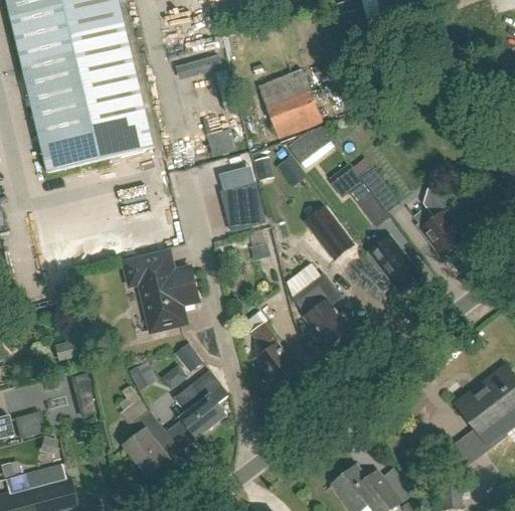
[(6,0),(48,171),(153,146),(118,0),(6,0)]
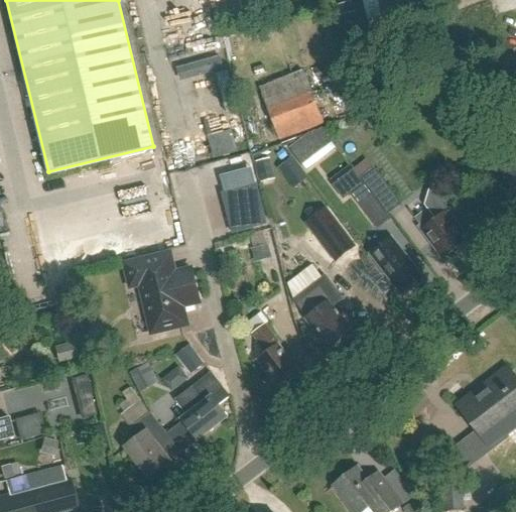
[(378,0),(384,23),(407,17),(403,3),(414,0),(435,0),(378,0)]
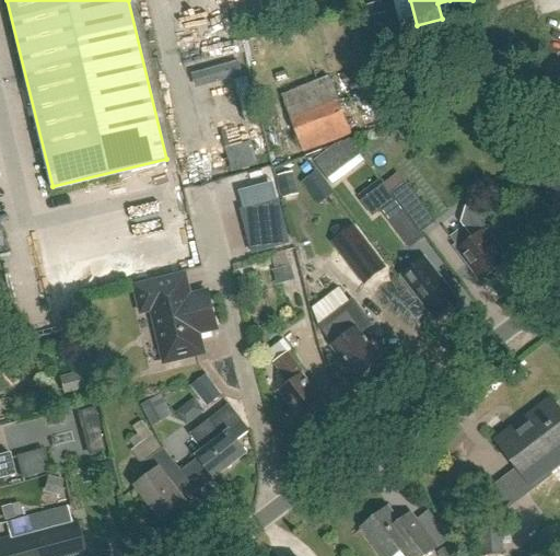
[(281,94),(301,147),(349,129),(328,76),(281,94)]
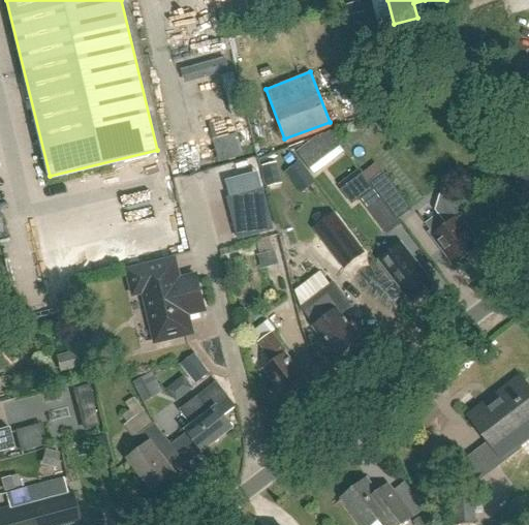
[(317,172),(348,149),(332,127),(321,135),(319,132),(299,148),(317,172)]
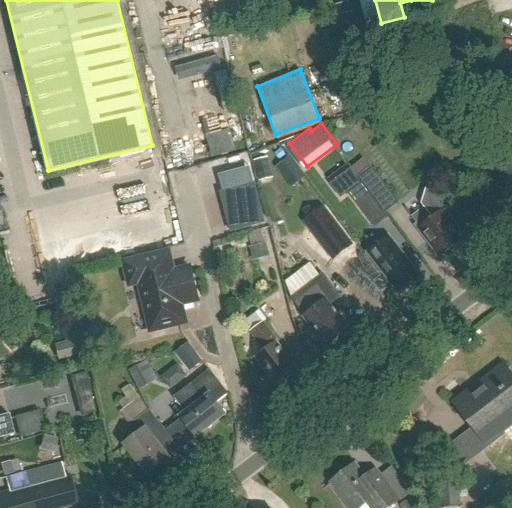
[(229,127),(207,133),(210,141),(231,135),(229,127)]
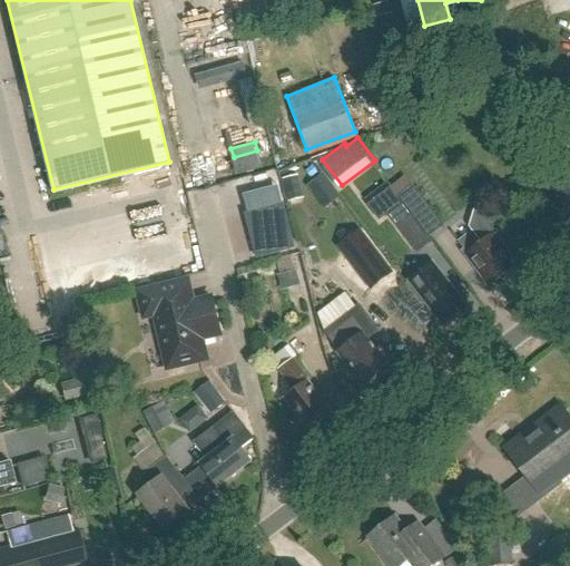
[(562,192),(569,202),(569,152),(566,146),(552,155),(563,171),(552,178),(554,182),(553,184),(560,194),(562,192)]
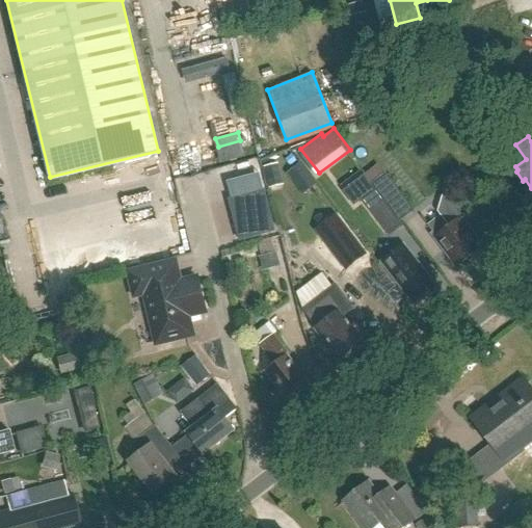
[(277,160),(265,164),(270,184),(283,181),(277,160)]
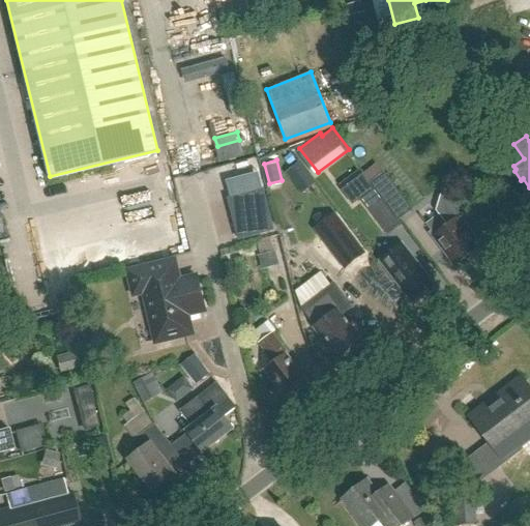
[(299,161),(287,170),(301,190),(314,179),(299,161)]
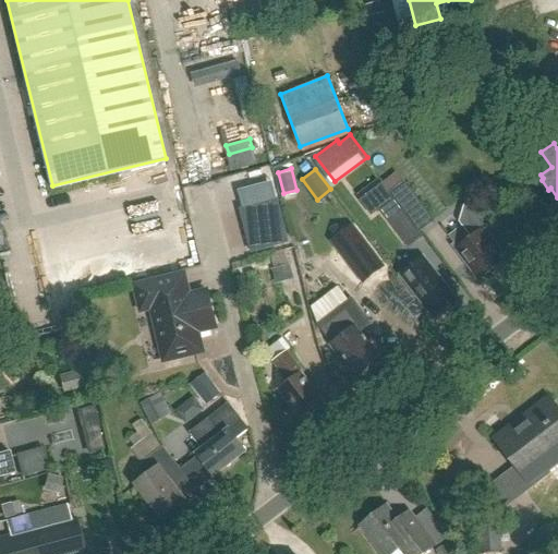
[(431,216),(401,177),(386,189),(415,227),(431,216)]
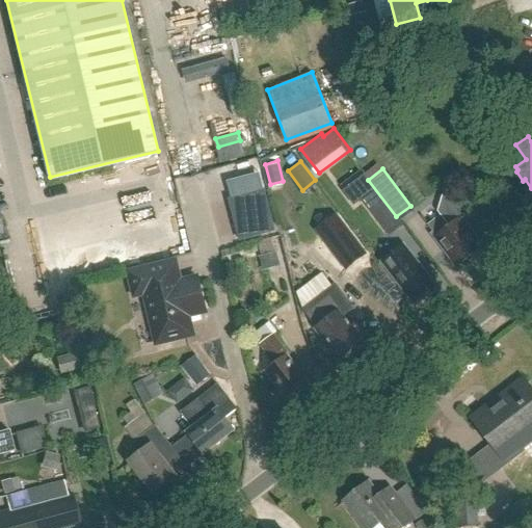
[(396,216),(368,180),(363,173),(342,188),(352,202),(360,195),(388,231),(400,221),(396,216)]
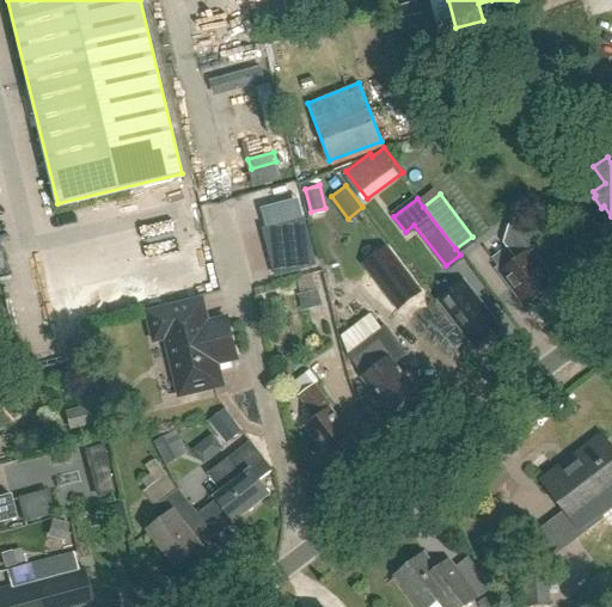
[(304,215),(264,226),(276,273),(316,262),(304,215)]
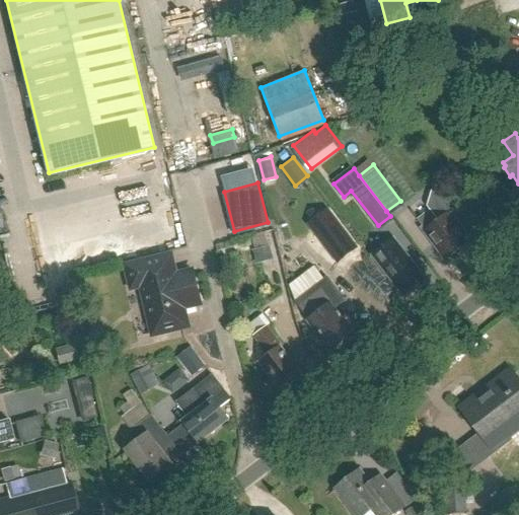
[(433,241),(444,256),(468,238),(448,211),(455,206),(437,182),(420,196),(428,207),(416,216),(425,228),(422,230),(431,242),(433,241)]
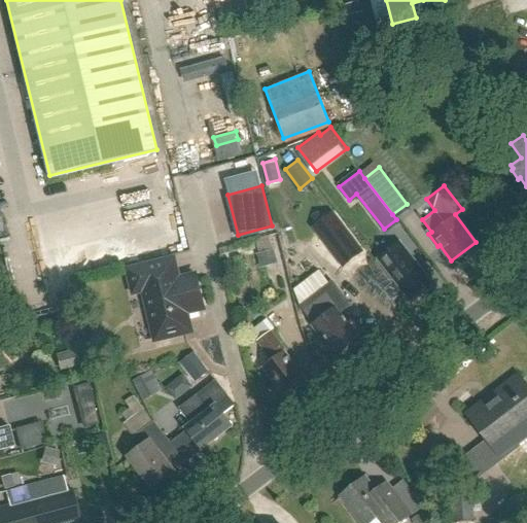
[(345,263),(362,249),(331,210),(315,223),(345,263)]
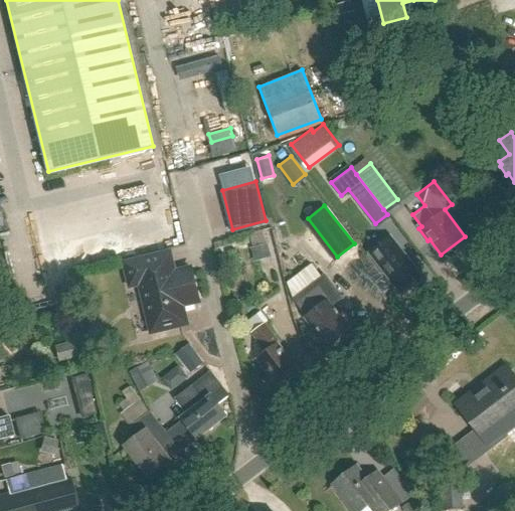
[(398,291),(420,274),(388,233),(367,250),(398,291)]
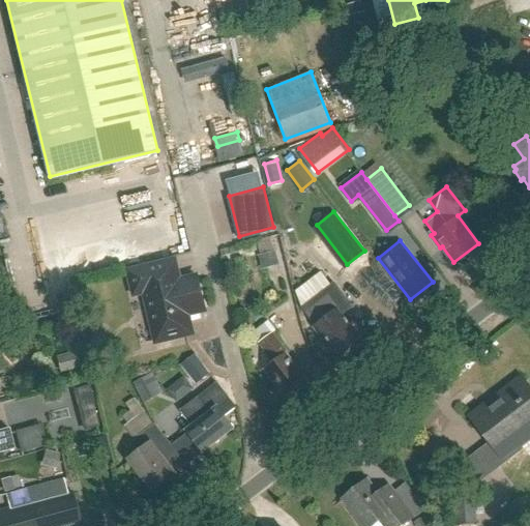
[(274,247),(258,252),(262,265),(277,261),(274,247)]
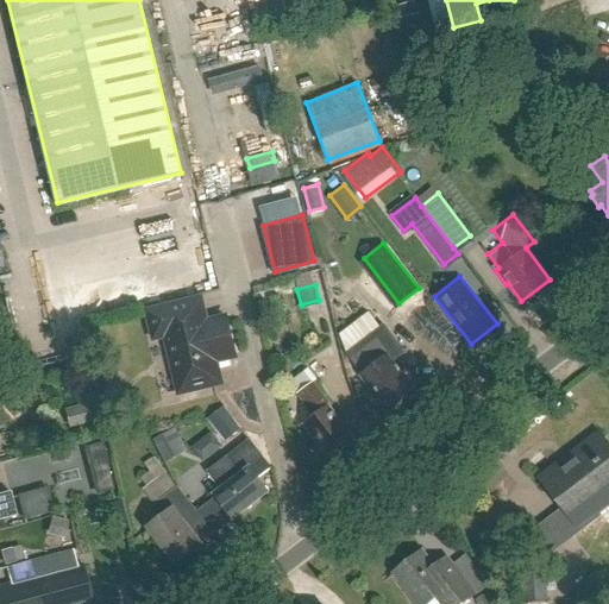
[(232,352),(223,315),(194,321),(188,299),(145,309),(151,334),(163,331),(177,389),(217,379),(211,357),(232,352)]
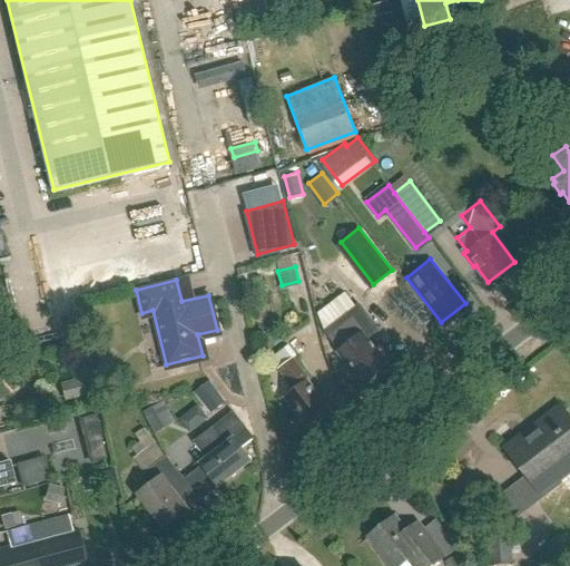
[(330,323),(359,301),(349,288),(320,310),(330,323)]
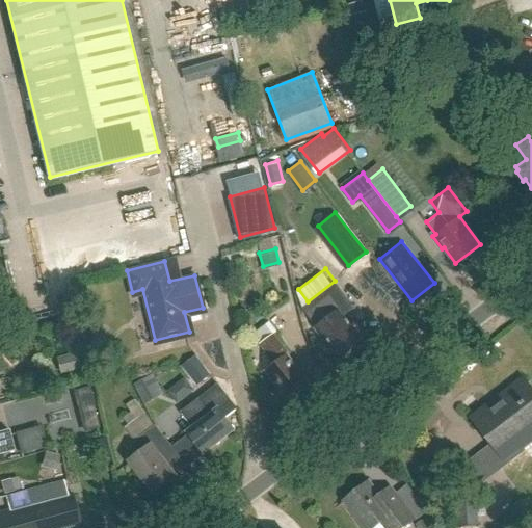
[(316,326),(337,353),(358,337),(341,315),(352,306),(335,283),(302,308),(317,326),(316,326)]
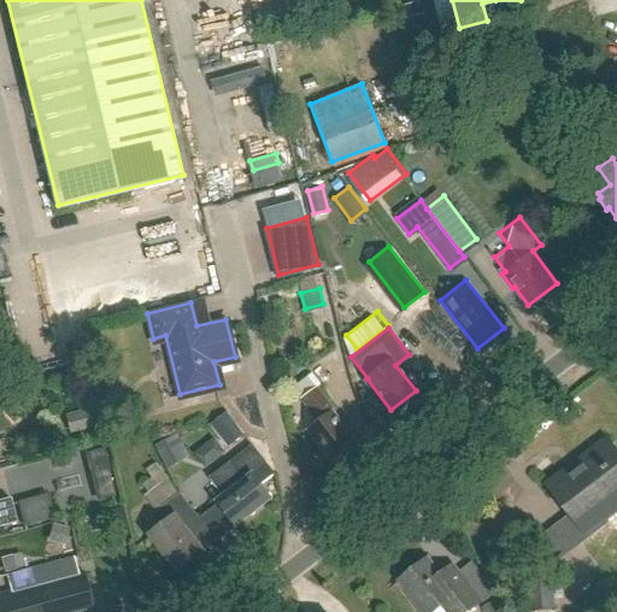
[(307,428),(331,460),(357,442),(333,411),(335,410),(317,386),(301,398),(317,419),(307,428)]
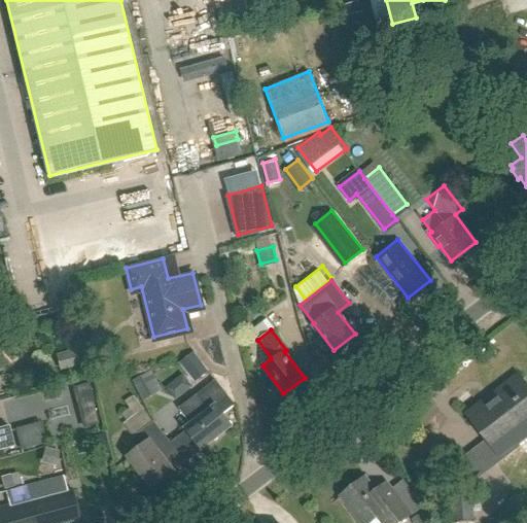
[(179,360),(195,380),(208,370),(194,350),(179,360)]
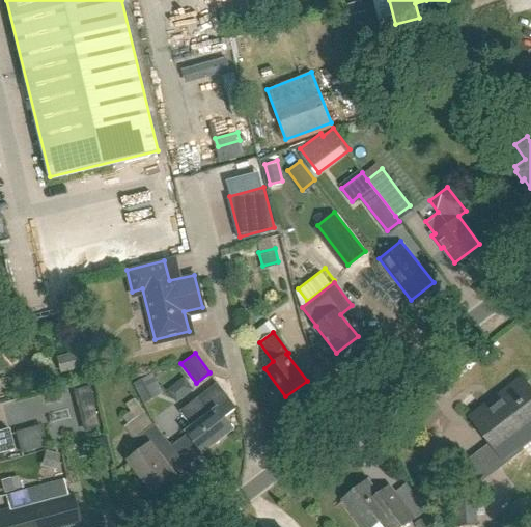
[(134,381),(139,391),(144,400),(163,390),(158,381),(152,370),(134,381)]
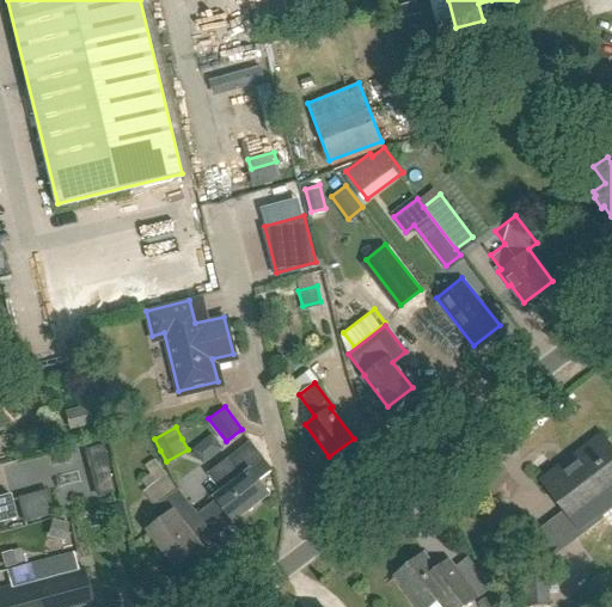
[(611,446),(603,434),(543,478),(565,508),(548,522),(564,545),(603,515),(603,514),(601,513),(611,503),(611,446)]
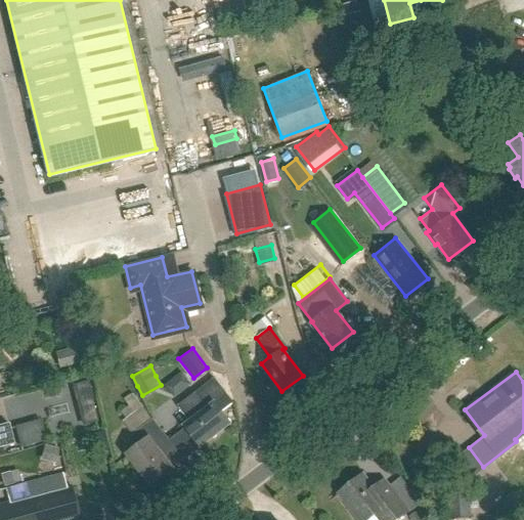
[(188,420),(183,423),(199,443),(228,421),(220,409),(230,401),(212,377),(192,392),(194,394),(178,406),(188,420)]
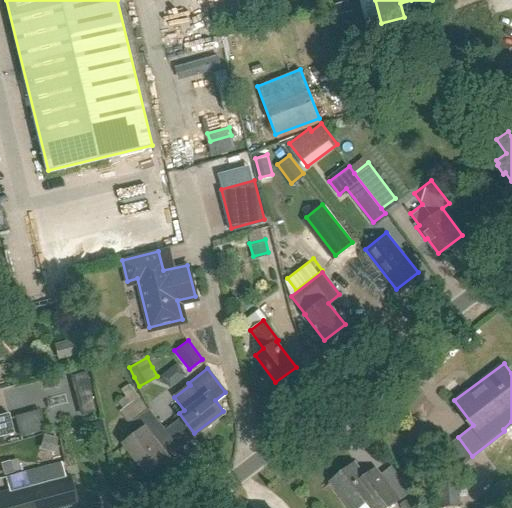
[(85,371),(70,375),(72,385),(88,380),(85,371)]
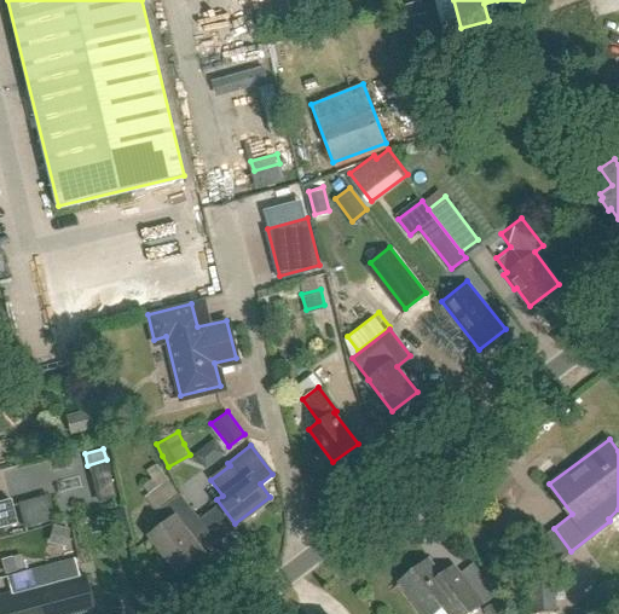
[(144,497),(155,513),(165,526),(151,537),(177,571),(202,551),(184,526),(197,516),(156,462),(145,470),(152,479),(144,485),(150,492),(144,497)]
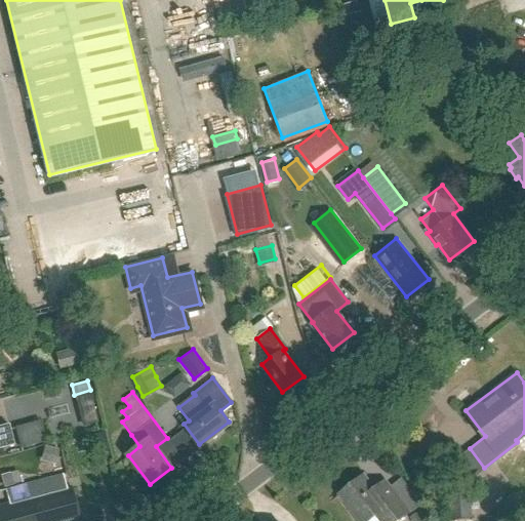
[(95,410),(79,414),(82,425),(97,421),(95,410)]
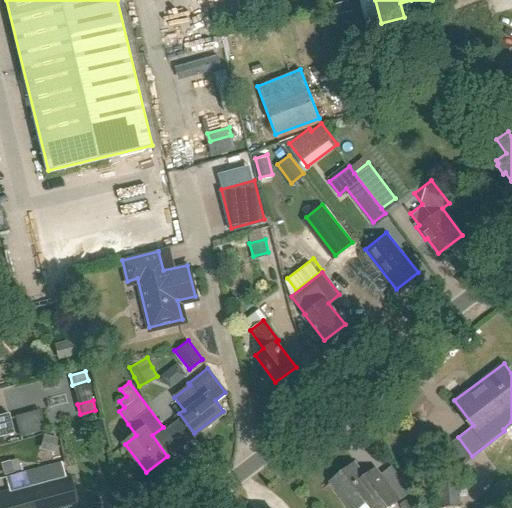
[(0,435),(12,432),(7,412),(0,414),(0,435)]
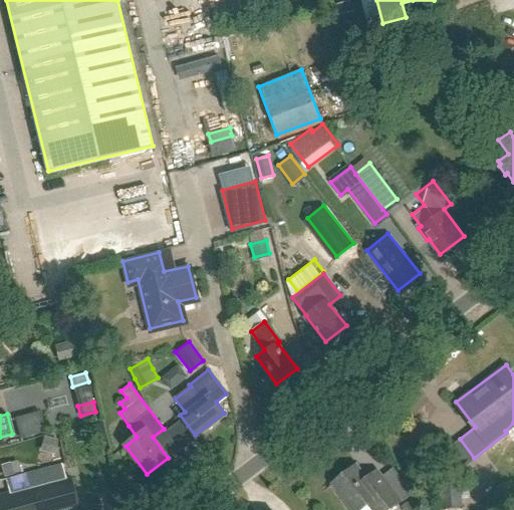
[(44,435),(41,448),(53,450),(56,438),(44,435)]
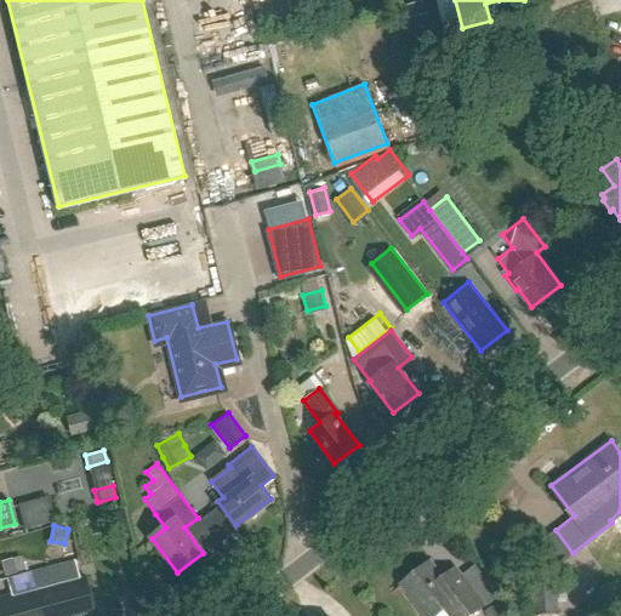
[(12,555),(1,559),(5,572),(16,569),(12,555)]
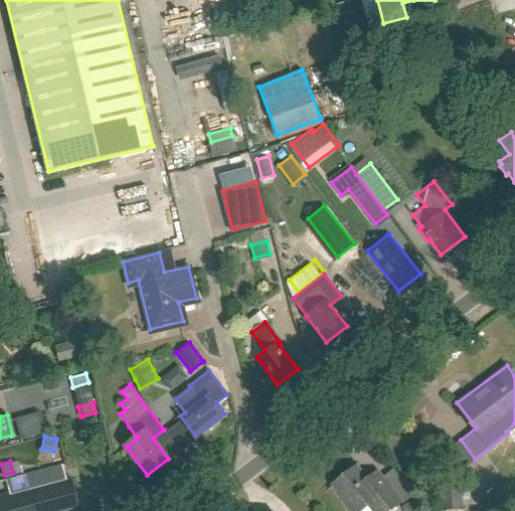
[(370,485),(355,464),(332,482),(353,510),(355,510),(367,502),(373,510),(385,510),(400,500),(382,476),(370,485)]
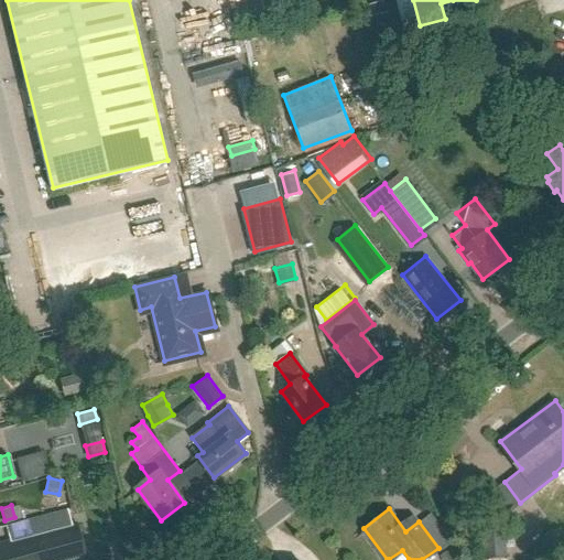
[(505,558),(501,519),(480,520),(484,559),(505,558)]
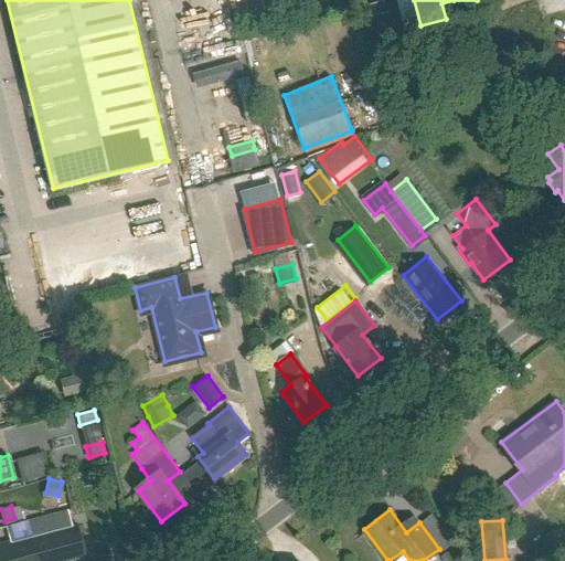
[(81,560),(85,560),(75,522),(0,542),(0,560),(81,560)]
